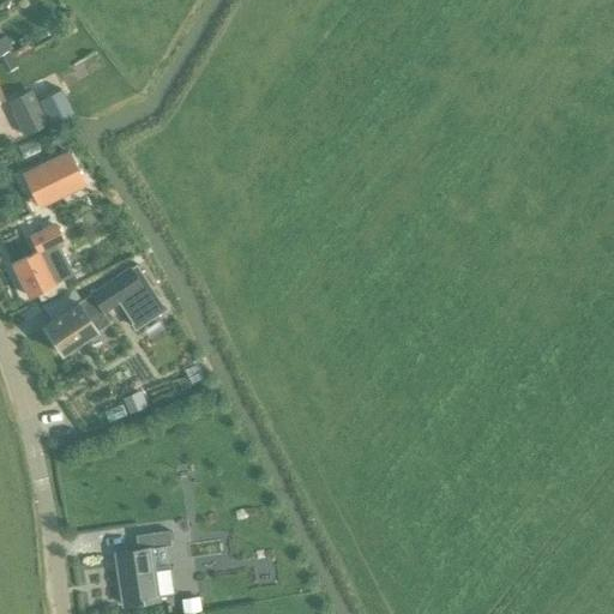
[(0,54),(10,49),(4,36),(0,38),(0,54)]
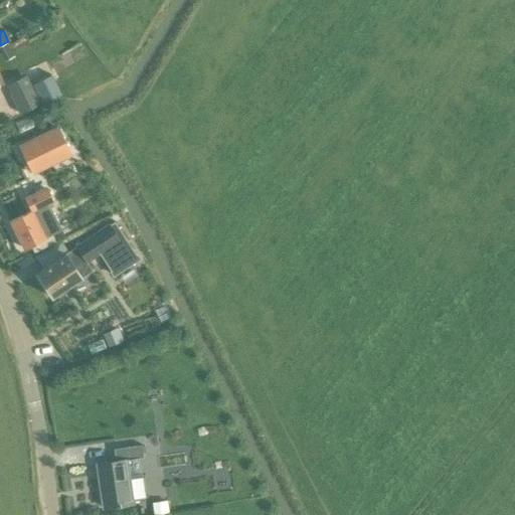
[(6,84),(19,114),(40,103),(31,84),(26,75),(6,84)]
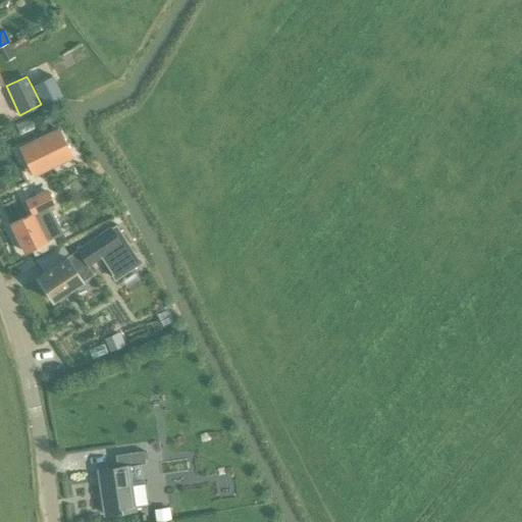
[(51,76),(32,86),(42,105),(61,96),(51,76)]
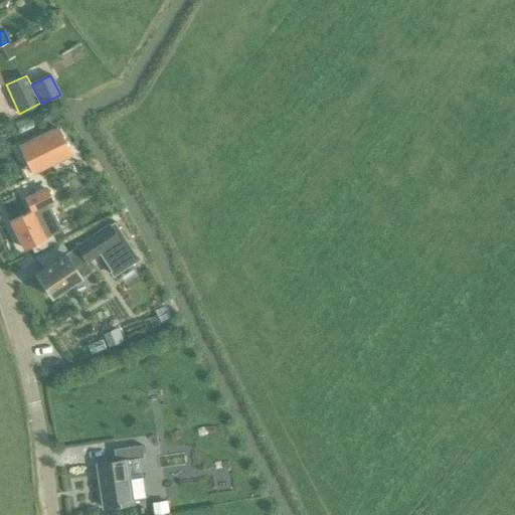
[(56,126),(17,146),(31,174),(71,155),(56,126)]
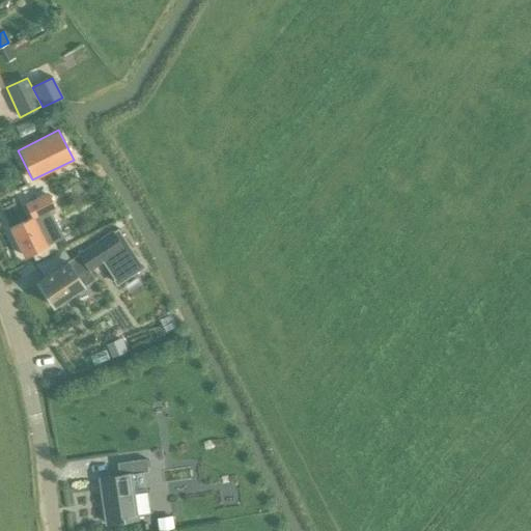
[(31,217),(9,228),(23,256),(31,252),(34,260),(50,252),(57,249),(54,241),(59,238),(47,212),(55,208),(47,193),(25,203),(31,217)]
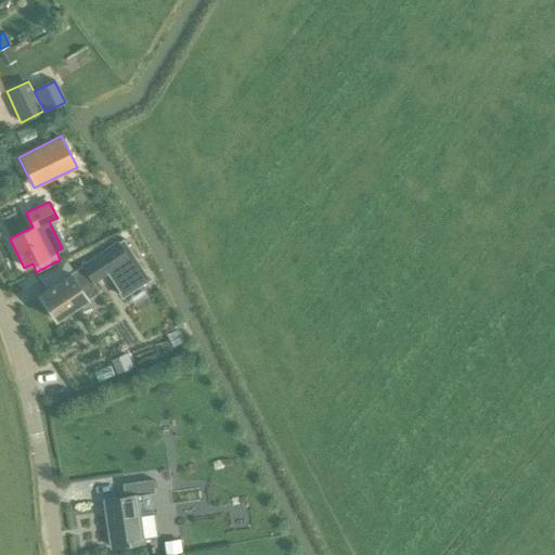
[(92,282),(105,272),(121,296),(149,279),(123,239),(38,294),(55,321),(99,292),(92,282)]
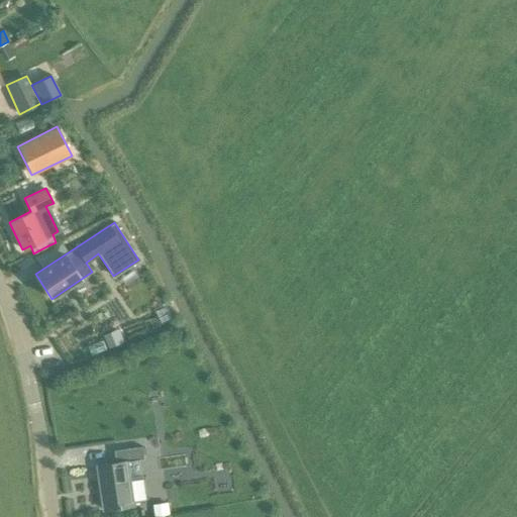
[(115,330),(104,335),(109,348),(120,343),(115,330)]
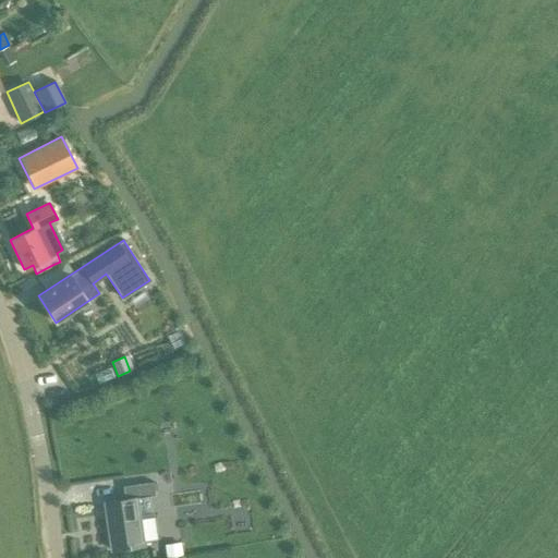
[(126,499),(105,501),(112,550),(147,545),(147,542),(159,540),(156,518),(144,520),(141,497),(157,495),(155,482),(124,486),(126,499)]
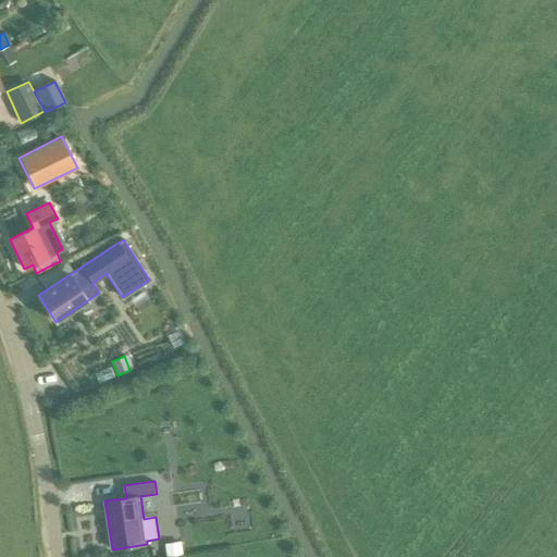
[(178,541),(165,543),(168,555),(181,553),(178,541)]
